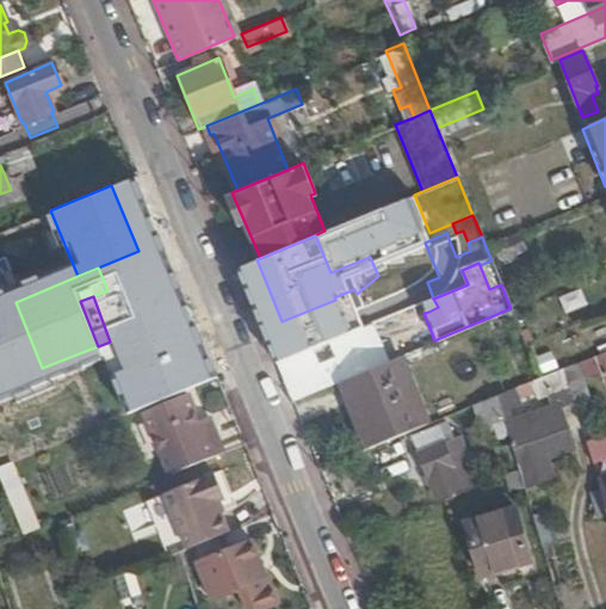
[(542,301),(524,308),(530,324),(523,326),(537,360),(556,352),(543,324),(550,321),(542,301)]
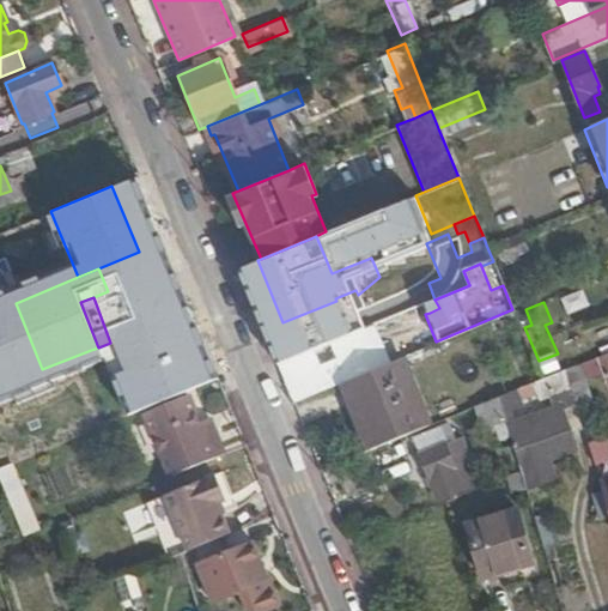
[(176,375),(154,325),(110,343),(98,348),(91,350),(113,400),(176,375)]
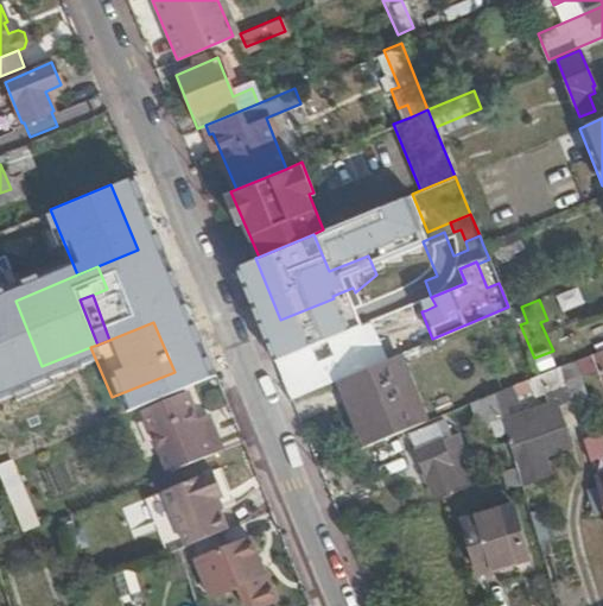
[(392,357),(400,353),(393,334),(340,355),(347,374),(392,357)]
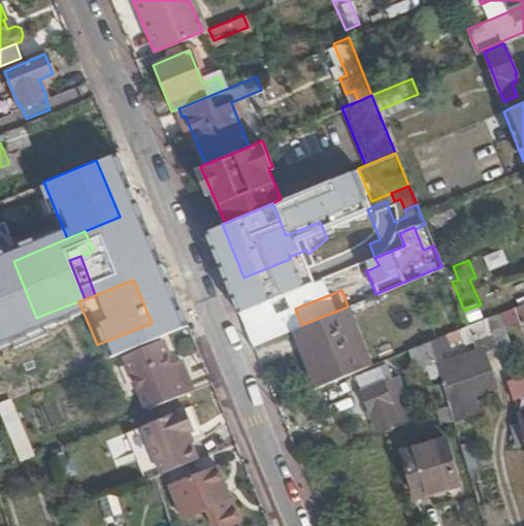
[(487,313),(518,300),(514,291),(483,304),(487,313)]
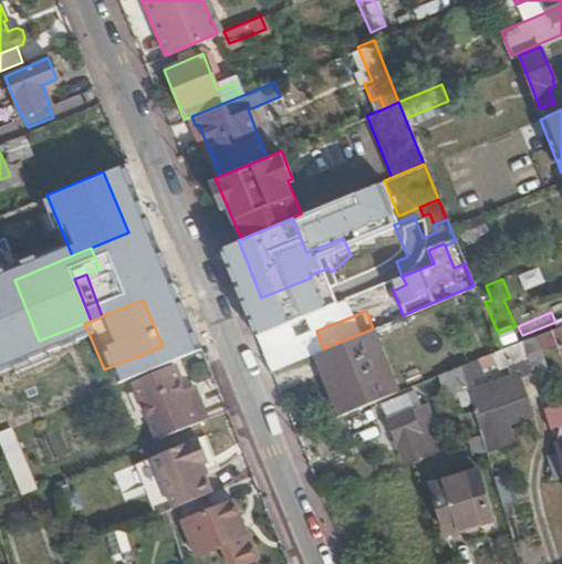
[(561,321),(550,326),(561,356),(561,321)]
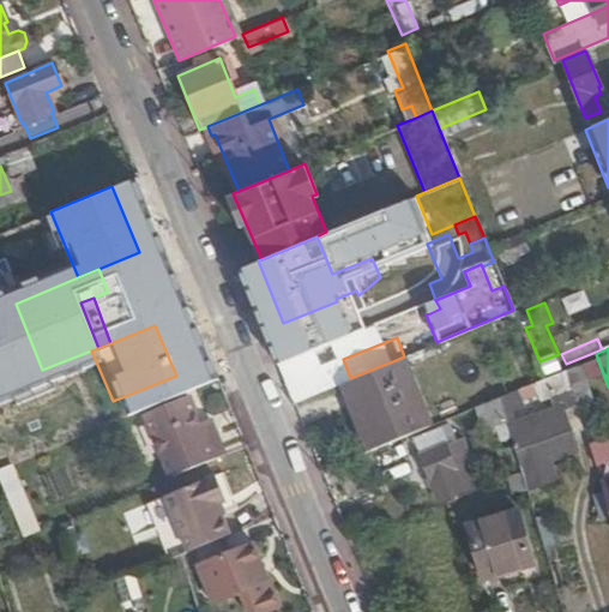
[(350,378),(341,382),(368,449),(422,426),(396,360),(350,378)]
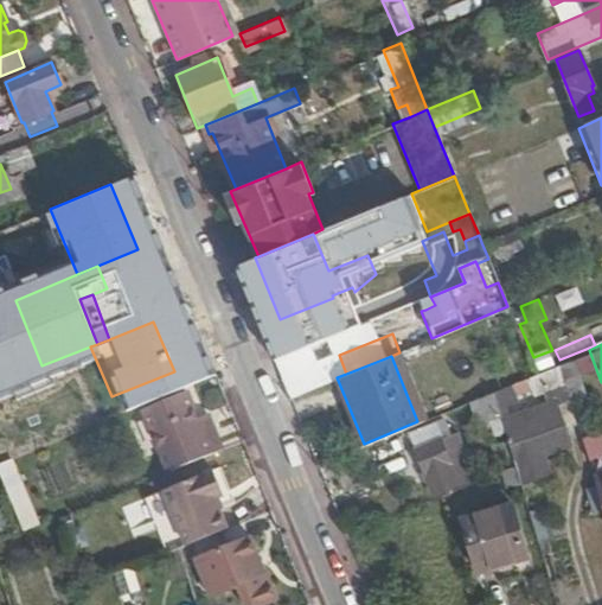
[(558,362),(535,373),(525,376),(532,395),(564,382),(558,362)]
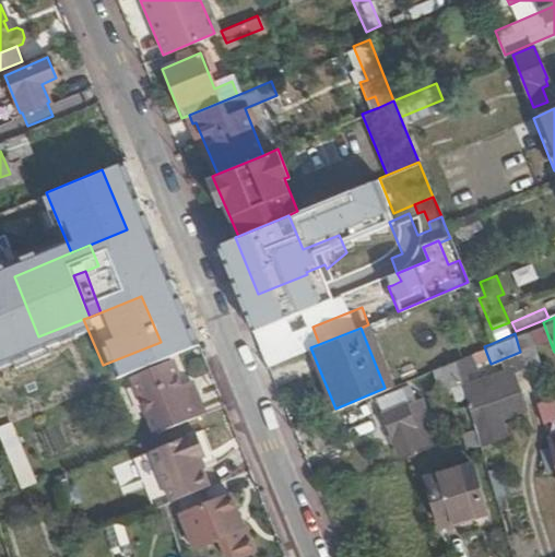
[(473,368),(467,353),(451,359),(456,376),(473,368)]
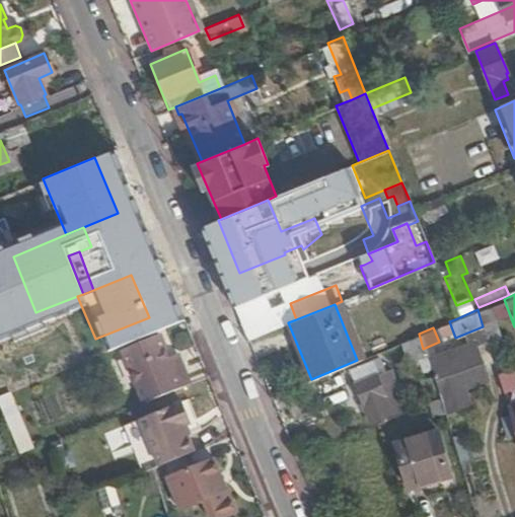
[(0,353),(10,378),(35,368),(20,333),(0,341),(0,353)]
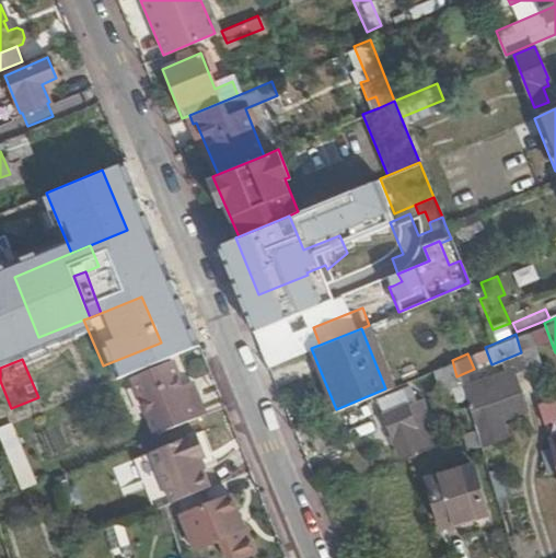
[(129,378),(152,433),(206,411),(198,393),(188,396),(184,385),(174,360),(129,378)]
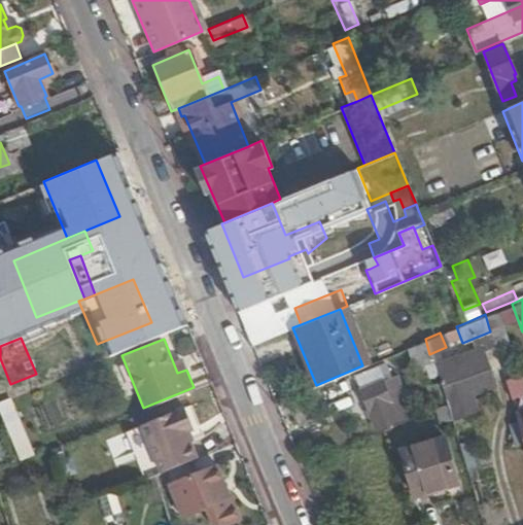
[(425,339),(407,347),(415,366),(431,359),(429,354),(425,339)]
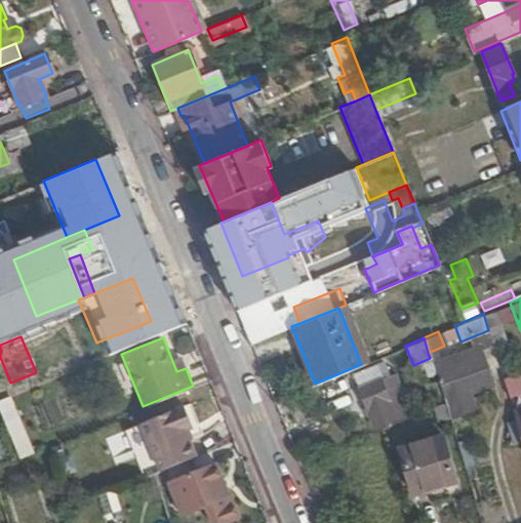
[(431,361),(442,402),(447,419),(475,410),(471,395),(468,384),(491,375),(481,345),(431,361)]
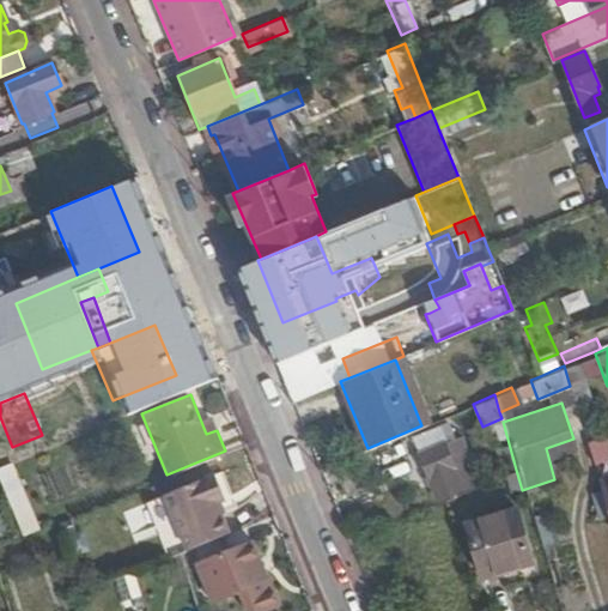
[(211,417),(201,422),(206,434),(217,430),(211,417)]
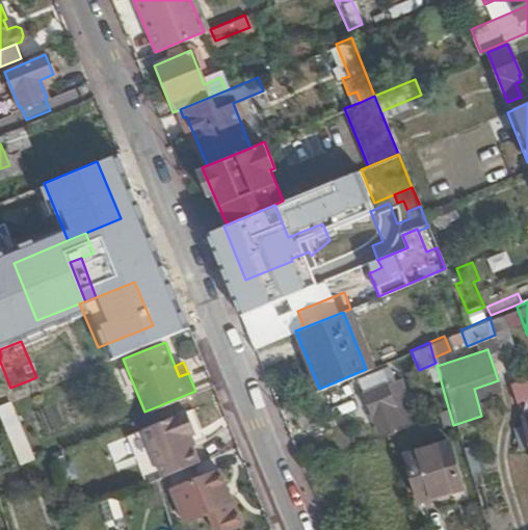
[(357,378),(363,393),(362,393),(377,433),(406,423),(395,396),(398,395),(392,380),(385,382),(379,369),(357,378)]
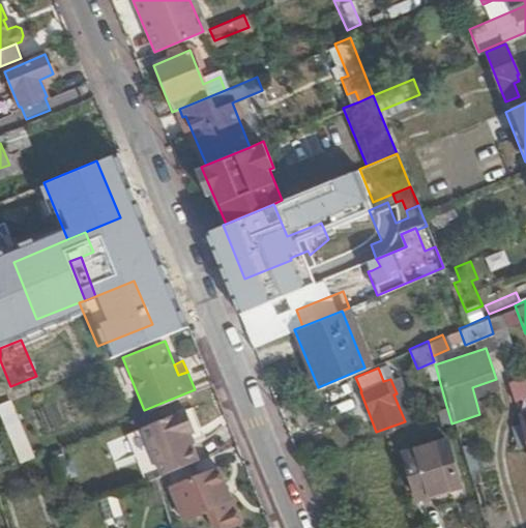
[(525,376),(525,373),(506,381),(513,401),(525,396),(525,376)]
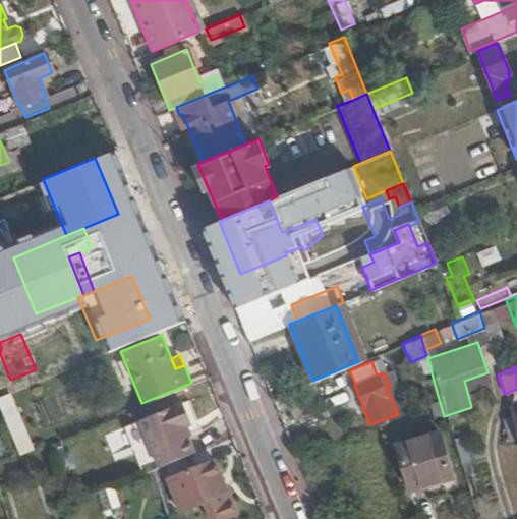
[(464,381),(467,392),(491,384),(487,372),(464,381)]
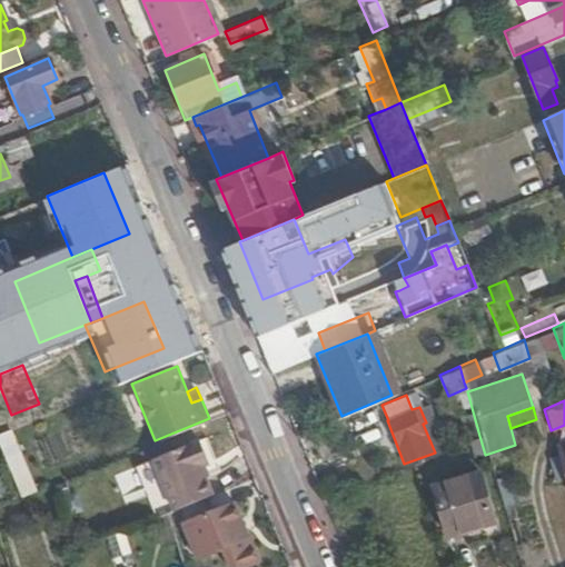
[(0,450),(18,497),(32,490),(7,429),(6,430),(0,433),(0,450)]
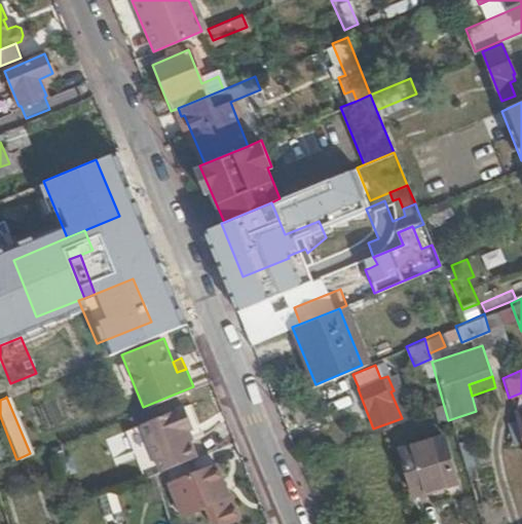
[(187,459),(194,456),(185,434),(193,431),(184,409),(141,426),(159,471),(163,469),(187,459)]
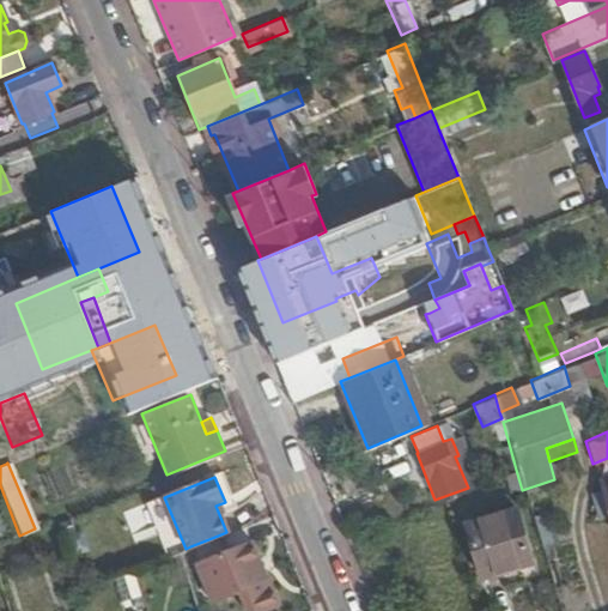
[(128,530),(147,522),(139,502),(121,509),(128,530)]
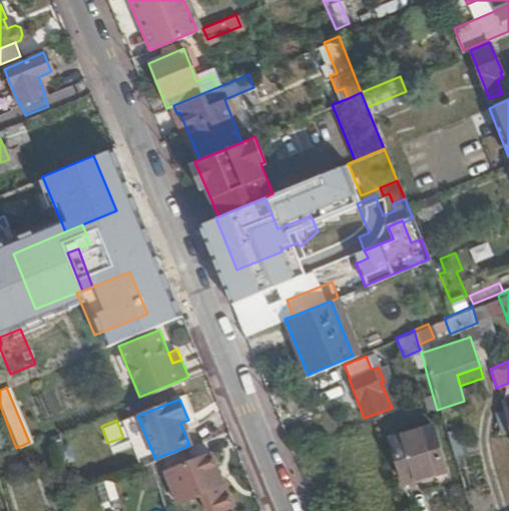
[(445,477),(429,426),(388,439),(401,483),(426,476),(427,482),(445,477)]
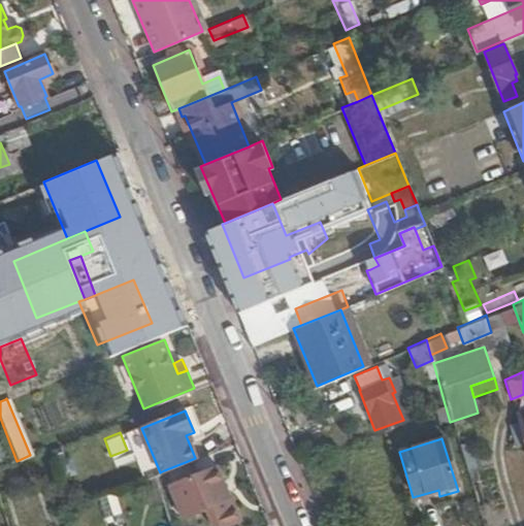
[(468,448),(458,451),(465,473),(476,470),(468,448)]
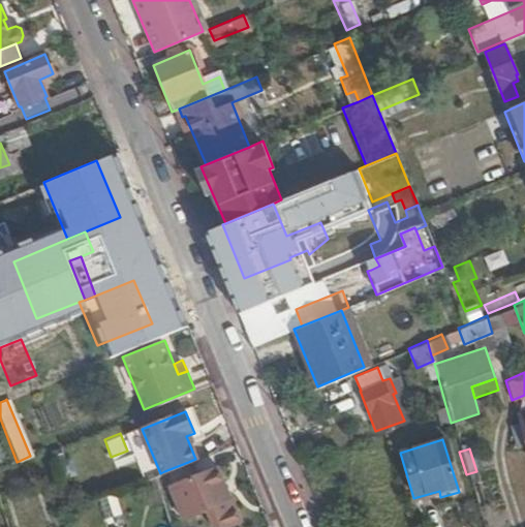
[(188,462),(164,471),(183,516),(206,506),(214,526),(224,526),(241,521),(233,501),(232,501),(219,470),(195,481),(188,462)]
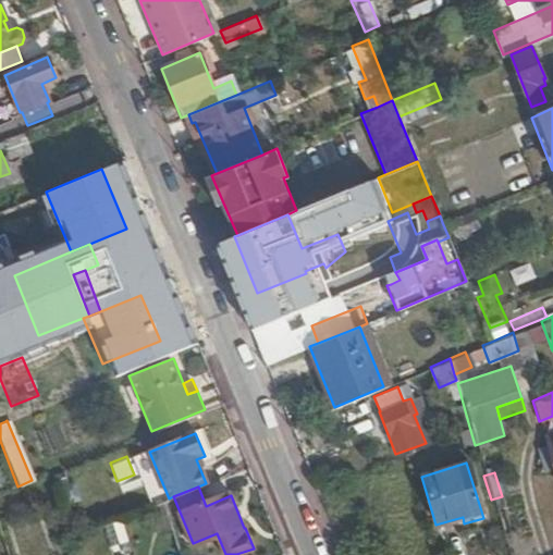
[(124,522),(106,528),(113,554),(131,549),(124,522)]
